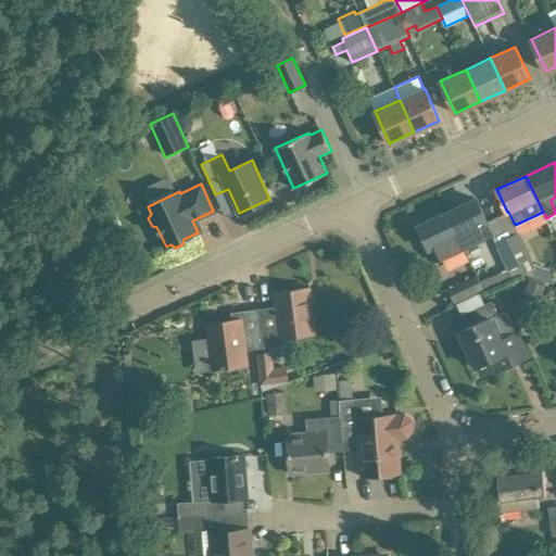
[(477,199),(447,213),(464,249),(493,236),(487,223),(488,222),(477,199)]
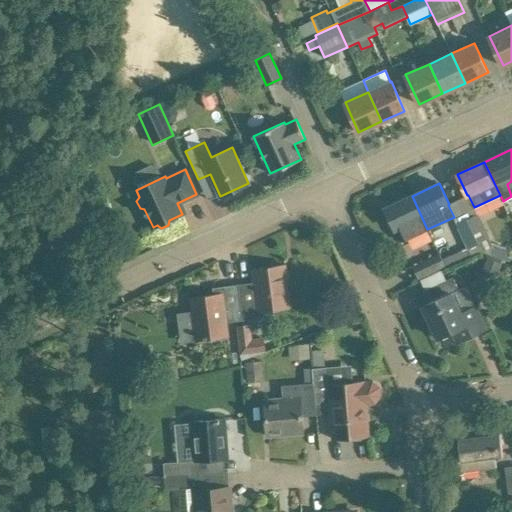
[(427,229),(412,196),(385,209),(394,229),(396,229),(401,241),(427,229)]
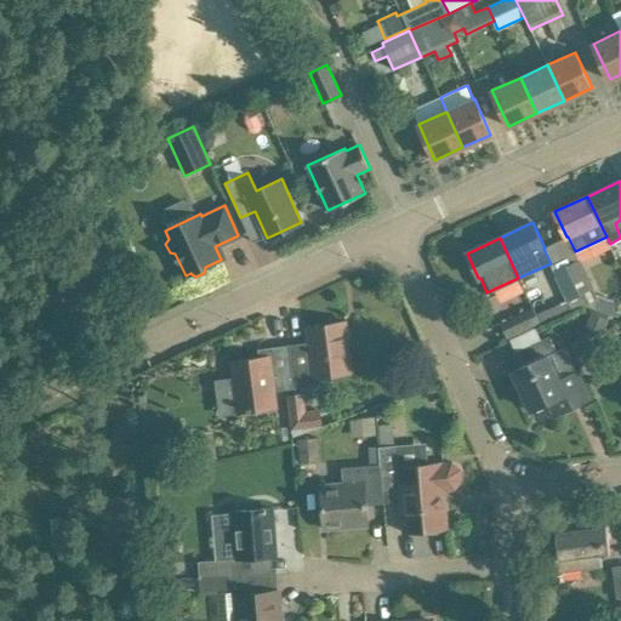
[(579,260),(567,266),(585,303),(597,297),(579,260)]
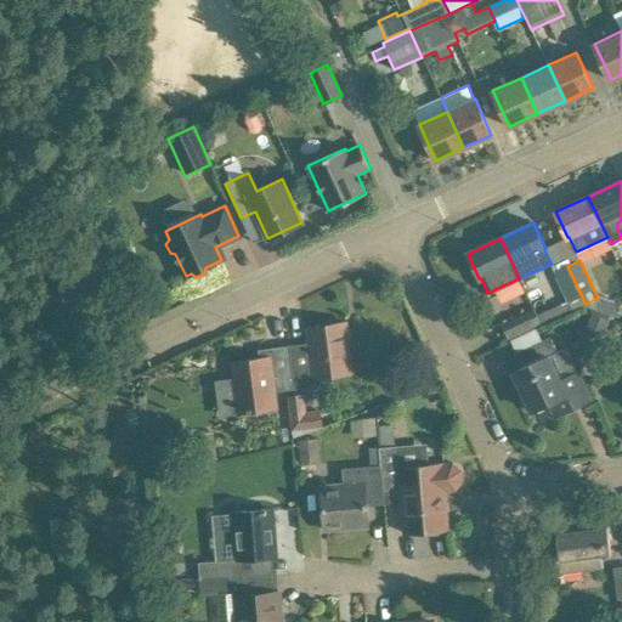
[(586,304),(567,266),(554,272),(572,310),(586,304)]
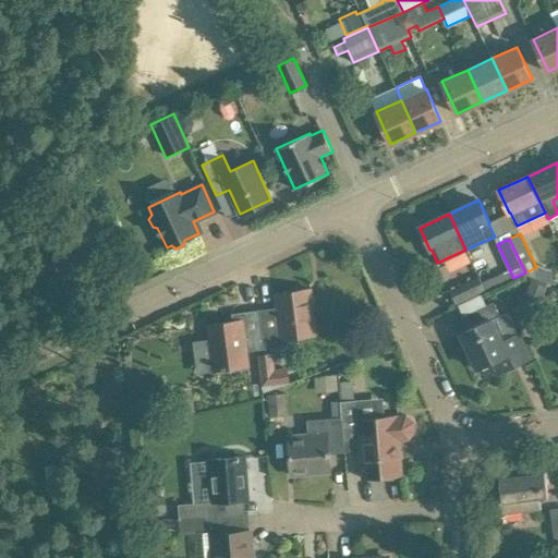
[(478,275),(450,289),(458,305),(481,294),(486,292),(482,282),(478,275)]
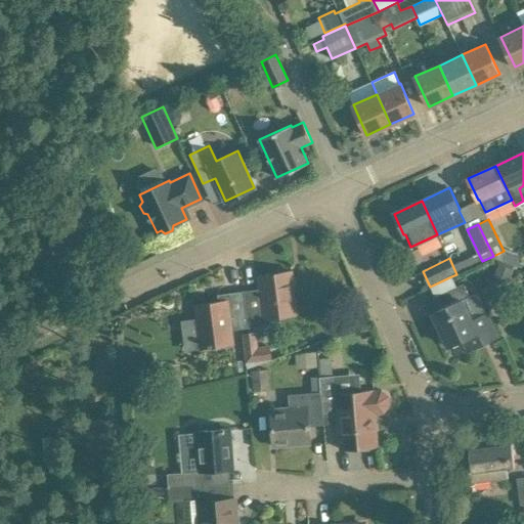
[(462,261),(452,265),(456,274),(466,270),(462,261)]
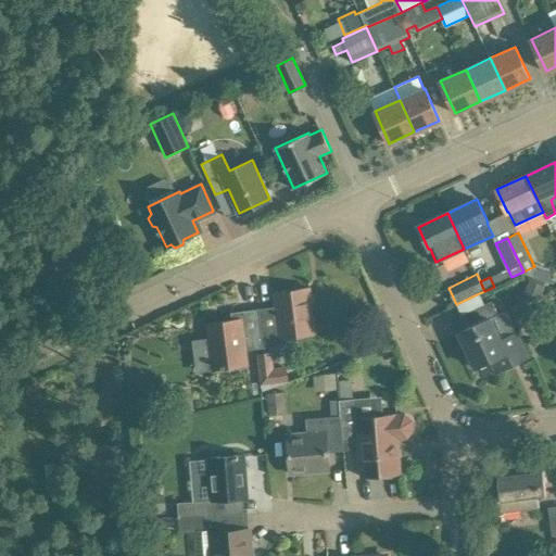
[(521,298),(538,305),(545,287),(529,279),(521,298)]
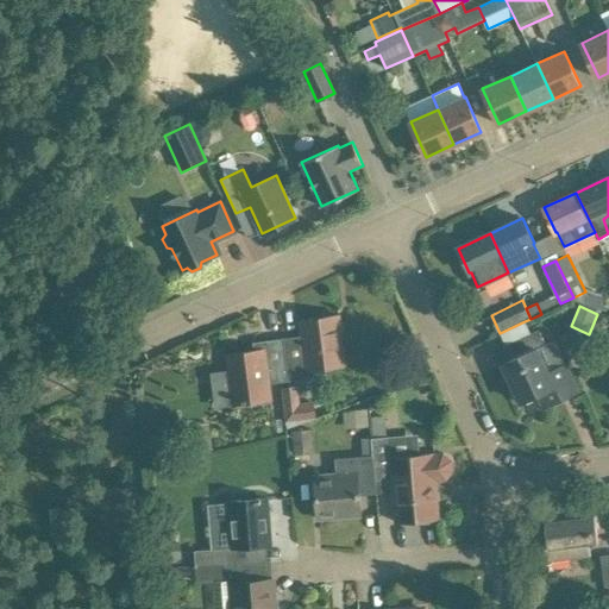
[(302,336),(283,338),(288,381),(309,377),(309,369),(345,364),(339,315),(301,320),(302,336)]
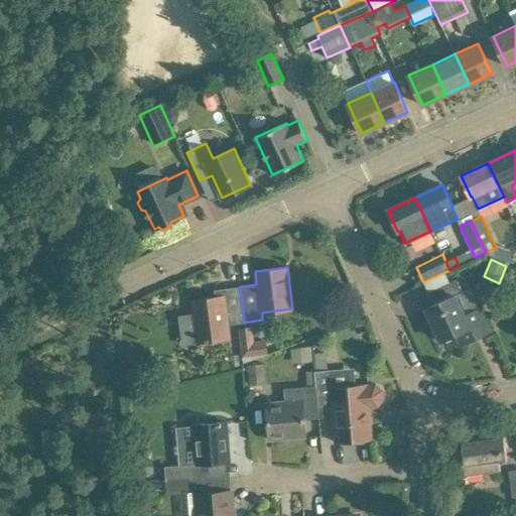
[(444,272),(423,282),(428,292),(442,286),(447,297),(444,299),(426,307),(441,341),(457,334),(462,345),(490,332),(482,313),(480,308),(476,309),(467,289),(462,292),(456,279),(449,282),(444,272)]
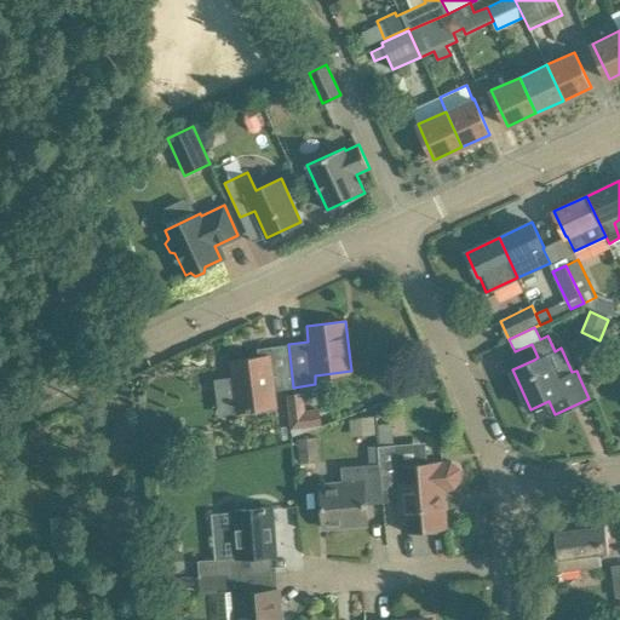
[(293,388),(288,344),(267,346),(268,355),(230,360),(233,377),(214,379),(218,413),(276,406),(274,390),(293,388)]
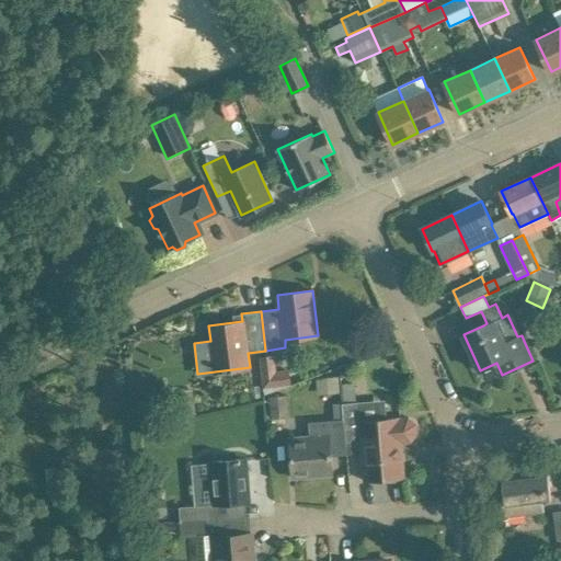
[(287,369),(267,371),(270,386),(288,384),(287,369)]
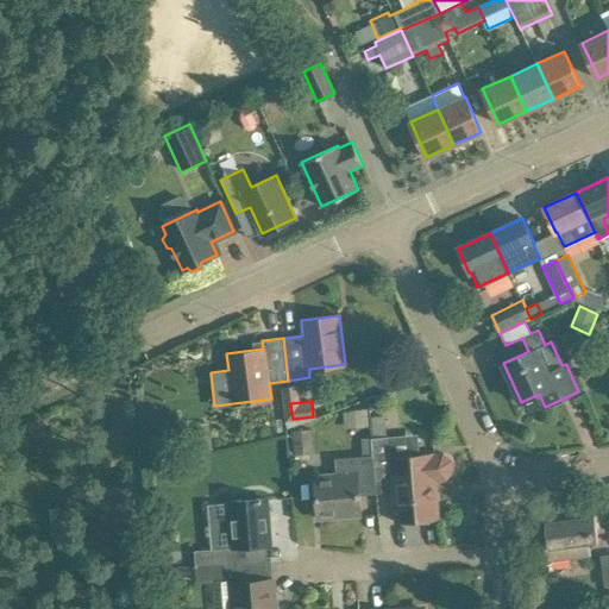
[(345,425),(366,422),(365,408),(344,410),(345,425)]
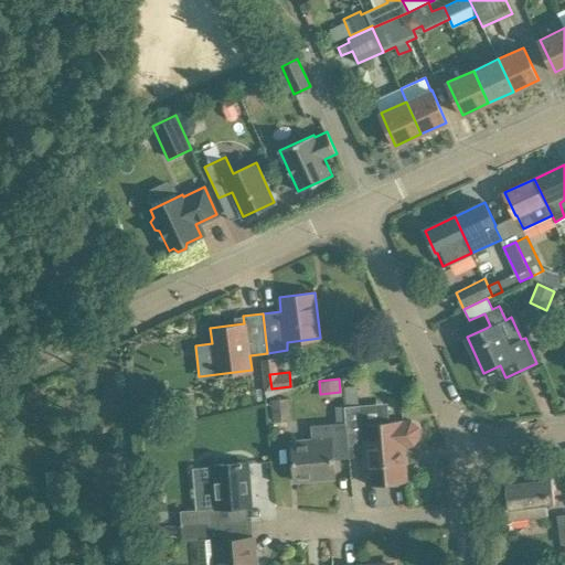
[(288,418),(287,397),(270,398),(272,419),(288,418)]
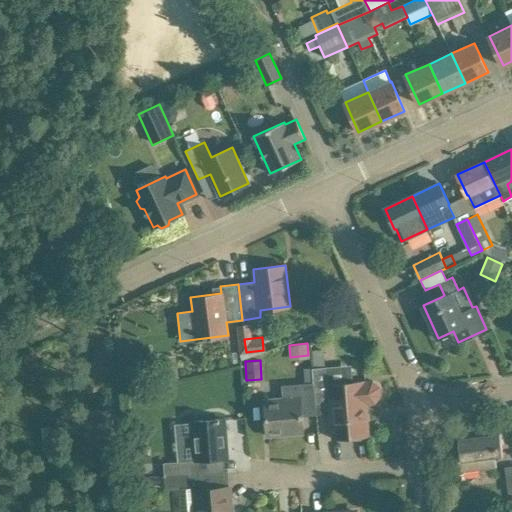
[(313,383),(316,410),(316,415),(330,413),(333,438),(351,437),(352,439),(355,440),(361,439),(364,438),(364,436),(368,435),(366,404),(374,403),(381,396),(380,386),(373,380),(329,384),(328,366),(312,367),(313,383)]
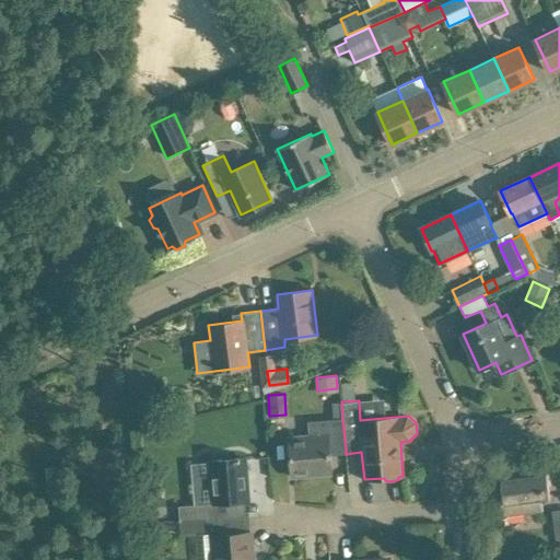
[(330,450),(346,448),(342,419),(308,422),(310,436),(289,438),(292,477),(331,474),(330,450)]
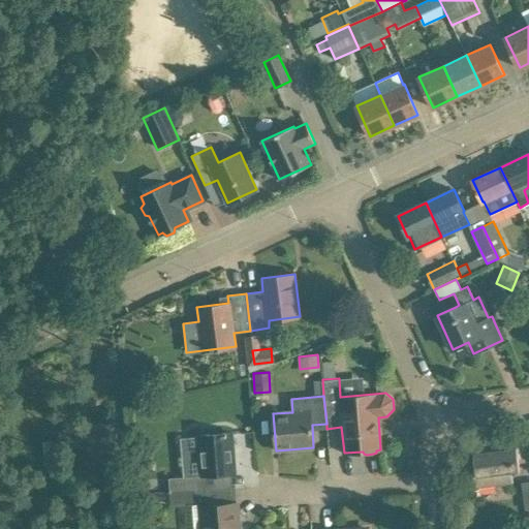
[(169,478),(170,491),(195,489),(223,486),(222,473),(235,472),(231,433),(198,436),(201,474),(193,474),(194,476),(169,478)]
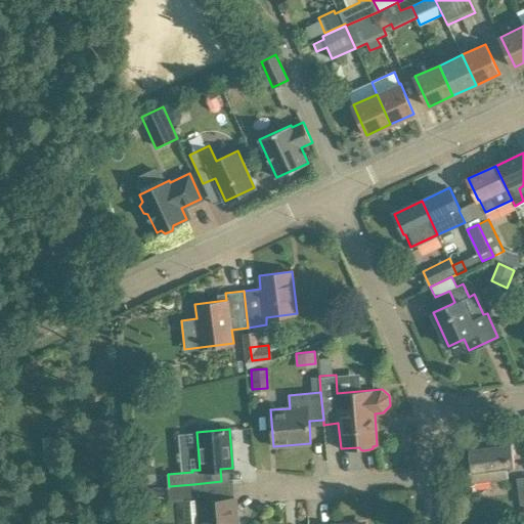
[(515,465),(515,463),(512,442),(469,447),(471,461),(463,462),(466,484),(509,479),(507,466),(515,465)]
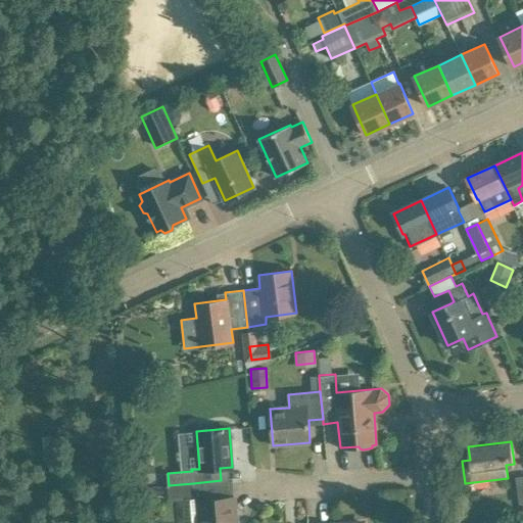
[(193,483),(169,485),(169,486),(147,488),(148,495),(169,493),(169,497),(183,496),(185,522),(236,522),(235,497),(228,497),(227,481),(221,482),(221,480),(193,483)]
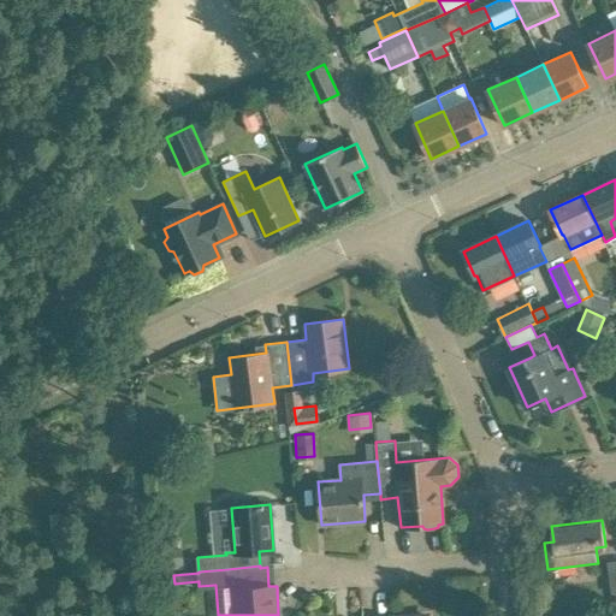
[(361,615),(427,615),(427,614),(418,615),(395,615),(396,615),(389,615),(388,615),(362,615),(362,604),(361,604),(361,615)]
